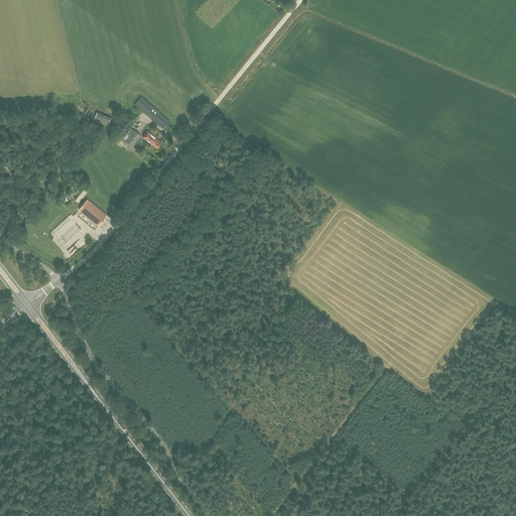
[(141,97),(135,104),(163,129),(169,122),(141,97)]
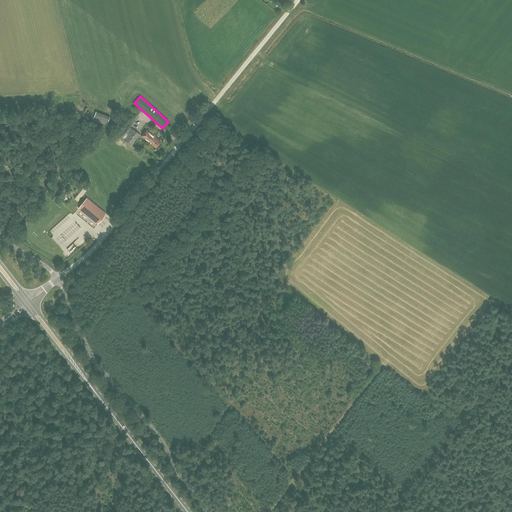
[(94,120),(108,124),(110,116),(97,113),(94,120)]
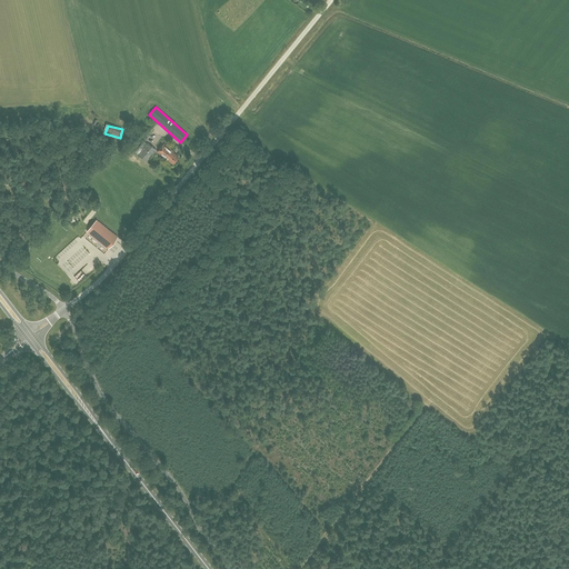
[(138,153),(147,161),(156,150),(148,142),(138,153)]
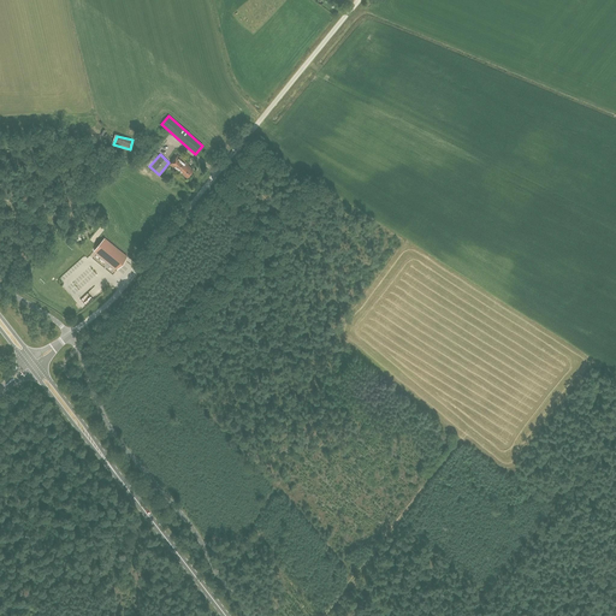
[(187,177),(194,170),(188,165),(189,165),(181,158),(178,155),(171,164),(173,166),(182,173),(187,177)]
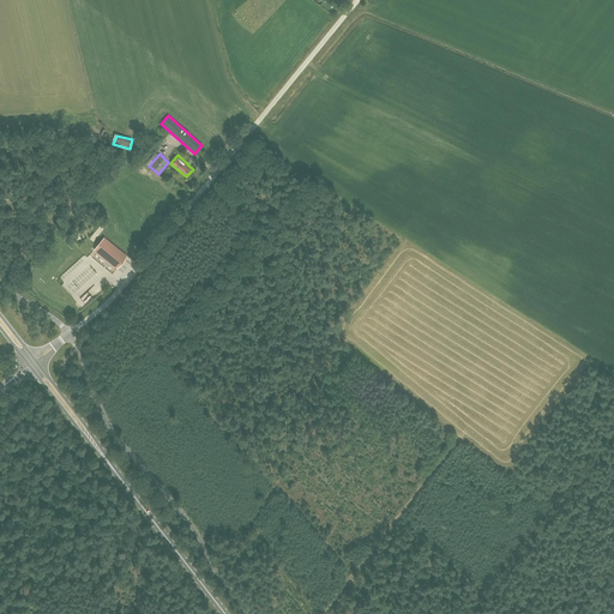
[(110,264),(116,268),(126,256),(104,238),(94,250),(108,262),(109,263),(110,263),(110,264)]
